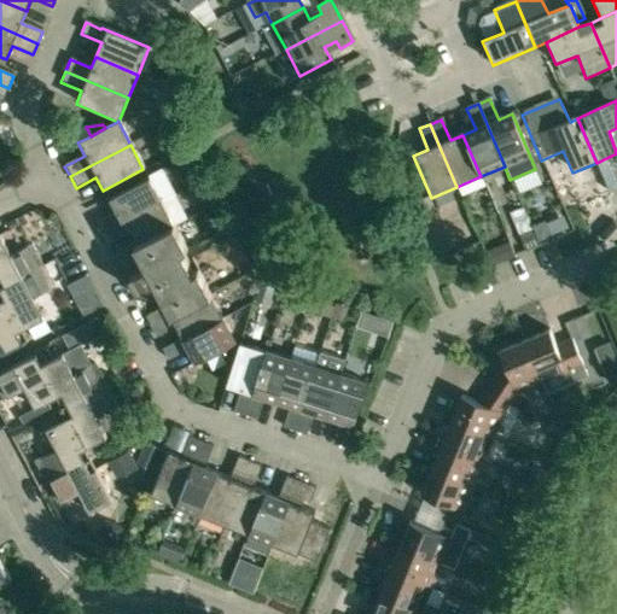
[(95,224),(100,235),(161,204),(149,180),(109,202),(115,214),(95,224)]
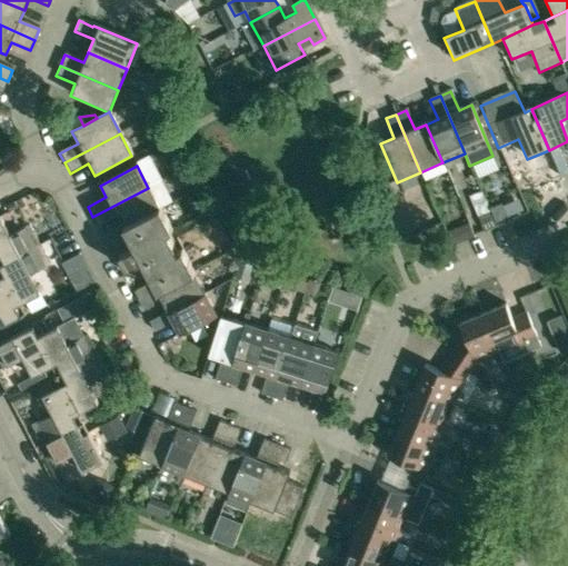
[(117,218),(122,229),(160,209),(148,188),(92,217),(98,228),(117,218)]
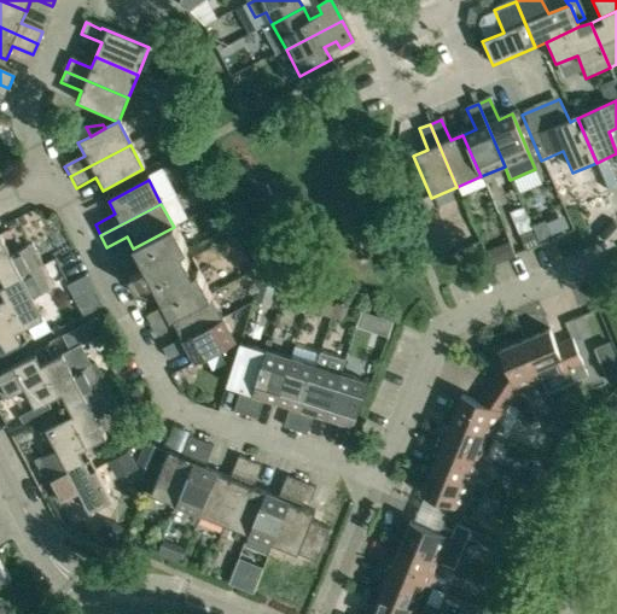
[(513,226),(518,238),(531,233),(522,210),(508,216),(512,226),(513,226)]
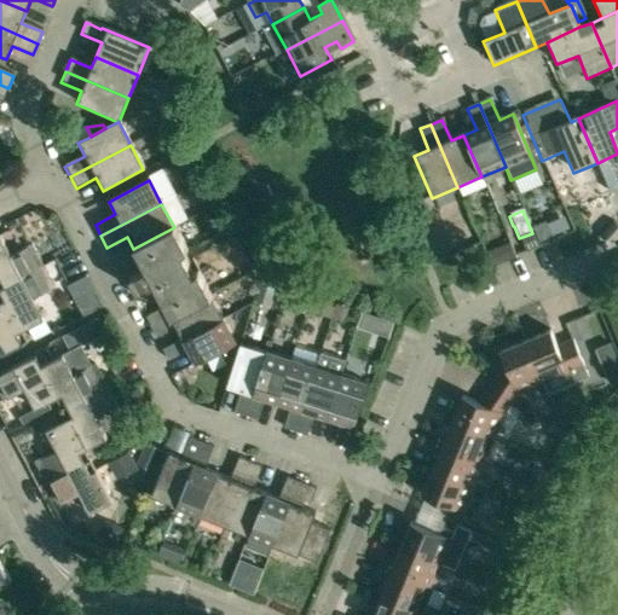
[(552,238),(550,237),(546,225),(544,224),(532,228),(538,244),(552,238)]
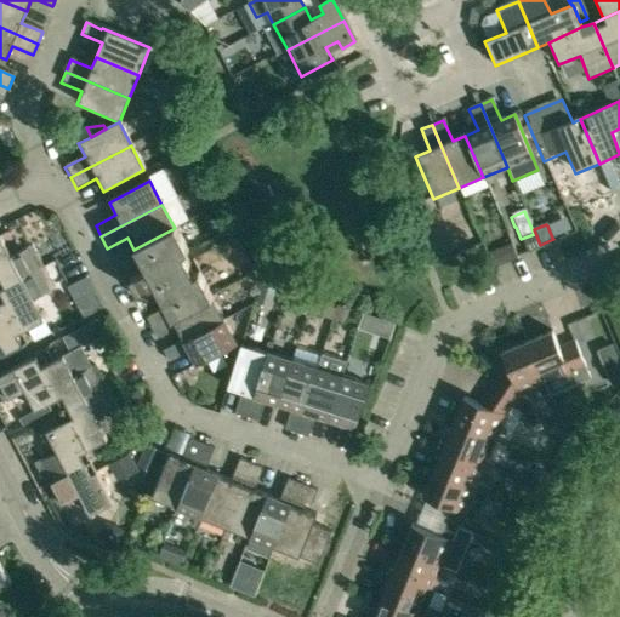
[(151,330),(211,297),(198,273),(193,275),(182,255),(187,252),(175,228),(134,250),(146,272),(128,281),(136,295),(153,286),(165,309),(146,320),(151,330)]
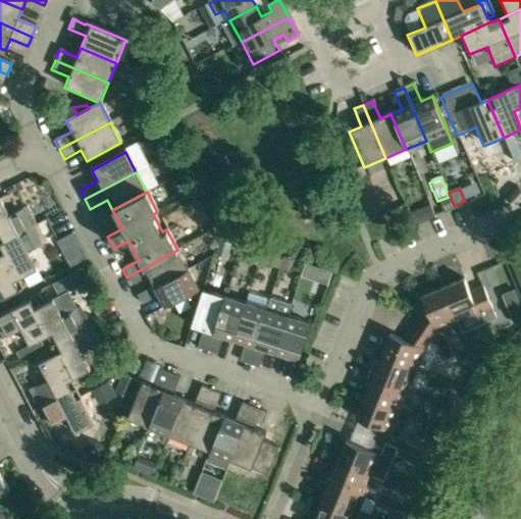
[(0,248),(37,228),(27,208),(8,218),(0,203),(0,248)]
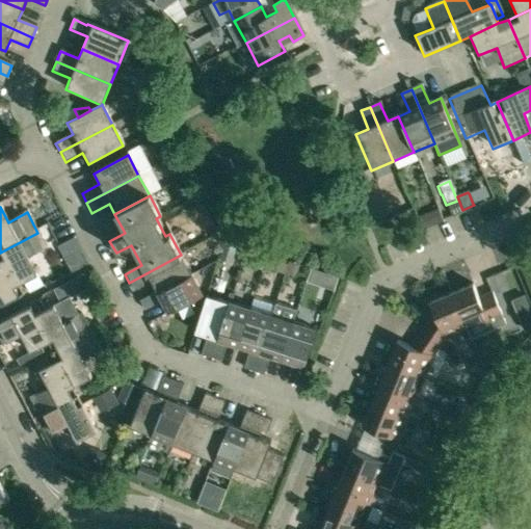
[(434,228),(429,215),(418,220),(422,233),(434,228)]
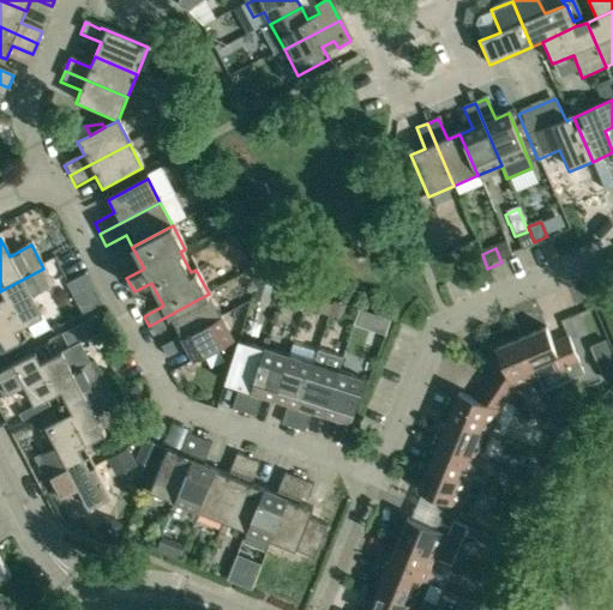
[(612,278),(612,259),(596,267),(604,283),(612,278)]
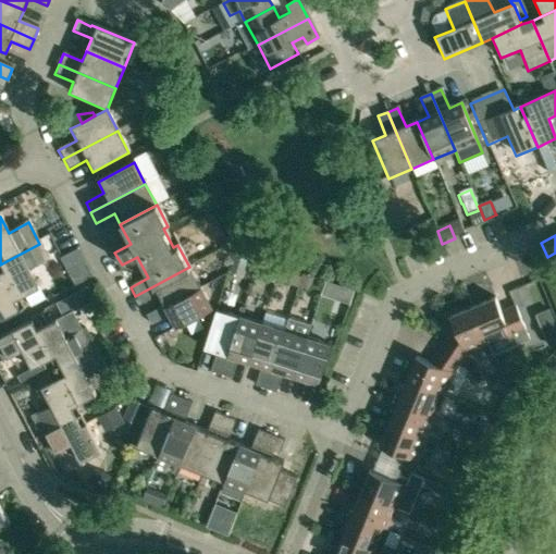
[(39,244),(0,265),(3,271),(20,299),(38,290),(28,271),(48,260),(39,244)]
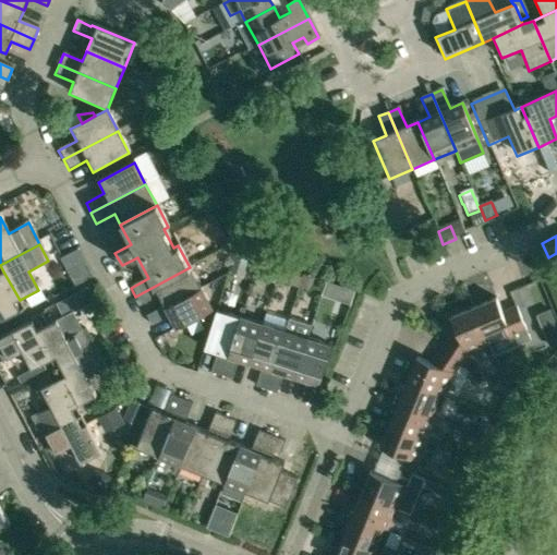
[(60,261),(64,267),(82,257),(77,251),(60,261)]
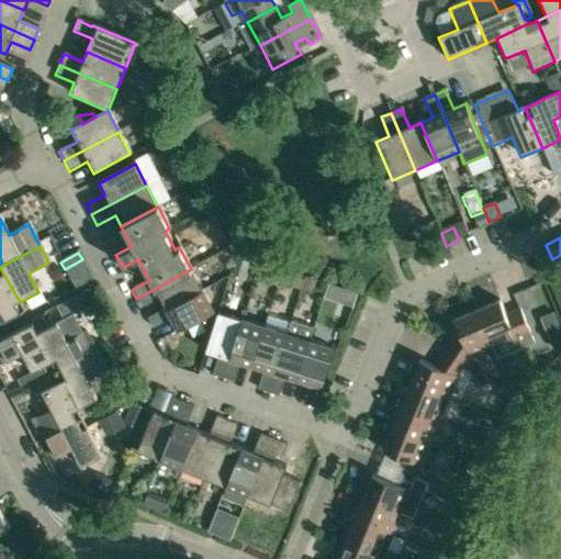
[(277,287),(281,272),(282,271),(259,264),(254,280),(277,287)]
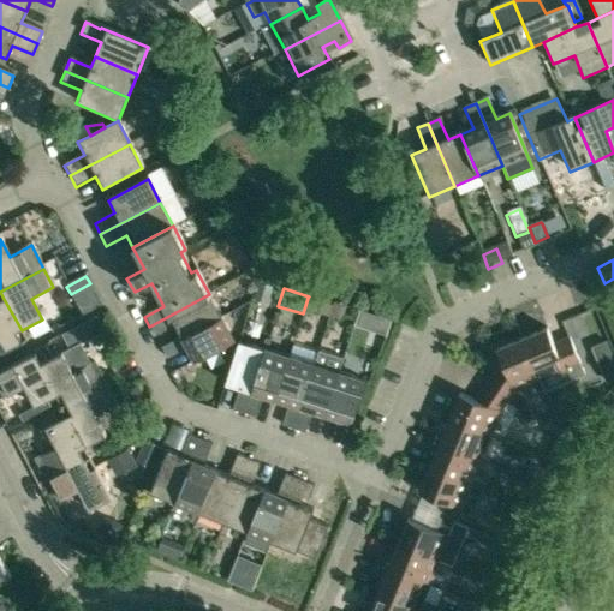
[(160,348),(161,349),(221,318),(209,294),(149,327),(155,337),(174,327),(180,337),(160,348)]
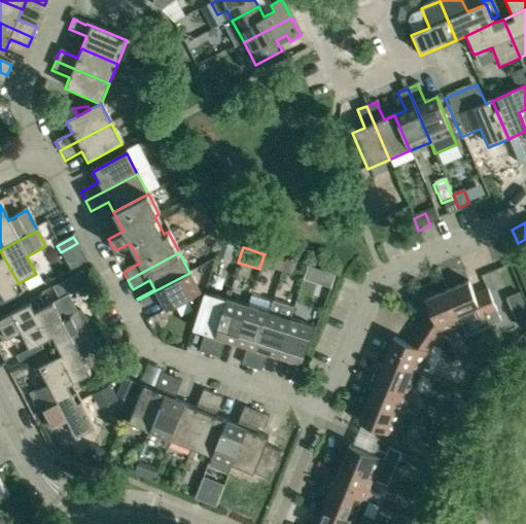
[(19,283),(3,256),(0,258),(0,304),(23,292),(19,283)]
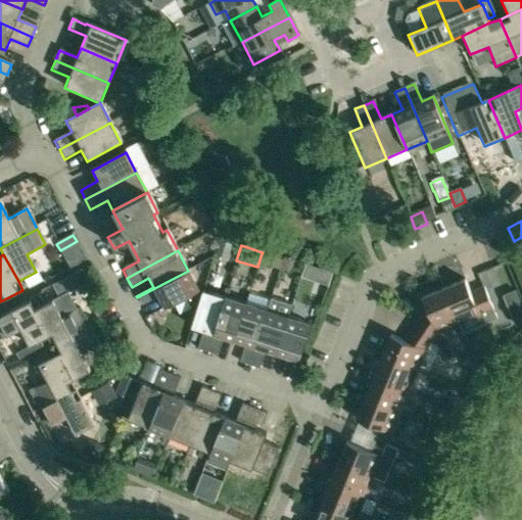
[(58,299),(66,295),(88,283),(82,271),(51,286),(58,298),(58,299)]
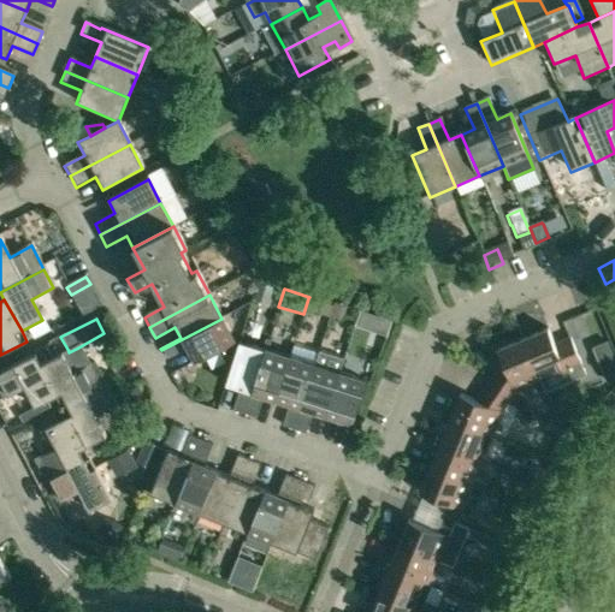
[(234,342),(222,319),(161,350),(167,361),(187,350),(194,363),(234,342)]
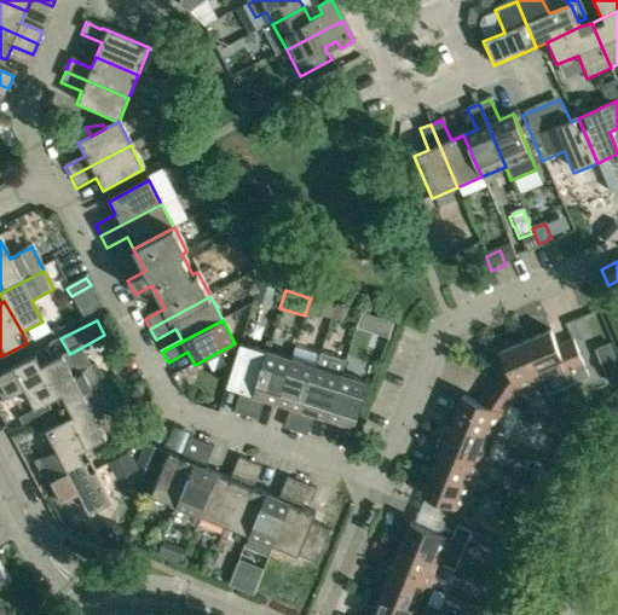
[(587,379),(582,367),(571,342),(556,348),(549,332),(525,343),(542,384),(547,396),(587,379)]
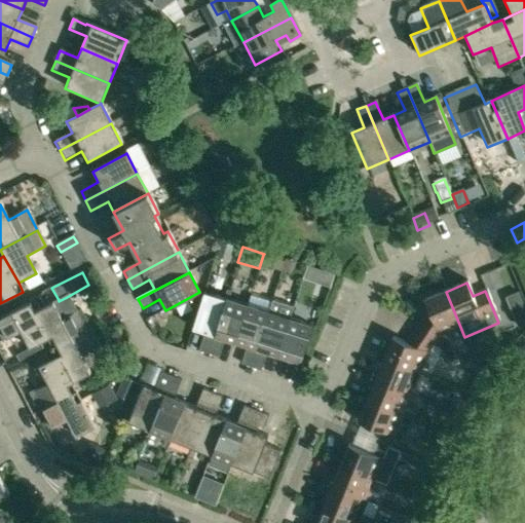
[(460,327),(446,292),(424,301),(428,310),(415,330),(435,343),(439,336),(460,327)]
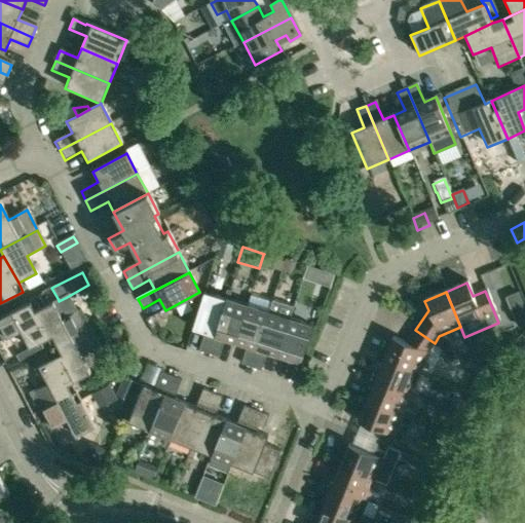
[(524,325),(524,308),(518,292),(504,298),(518,329),(524,325)]
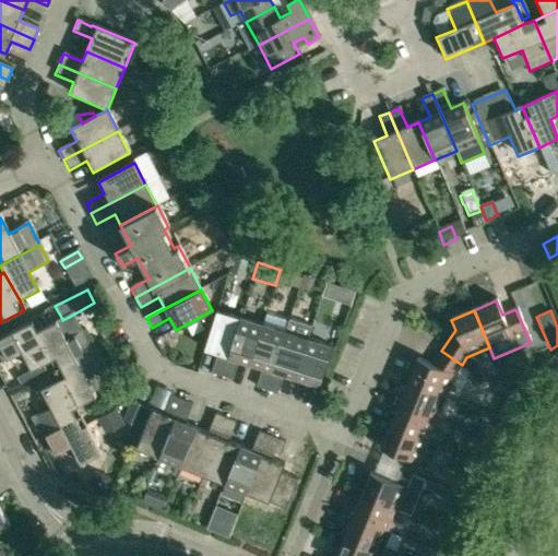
[(221,378),(239,319),(216,311),(204,351),(216,355),(210,375),(221,378)]
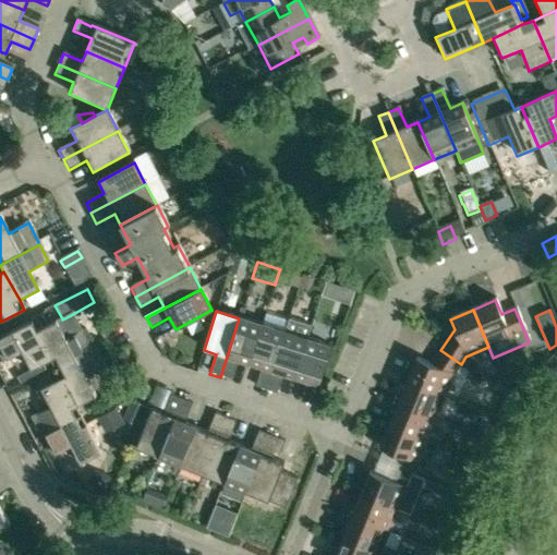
[(239,318),(220,377),(232,381),(238,361),(250,364),(262,325),(239,318)]
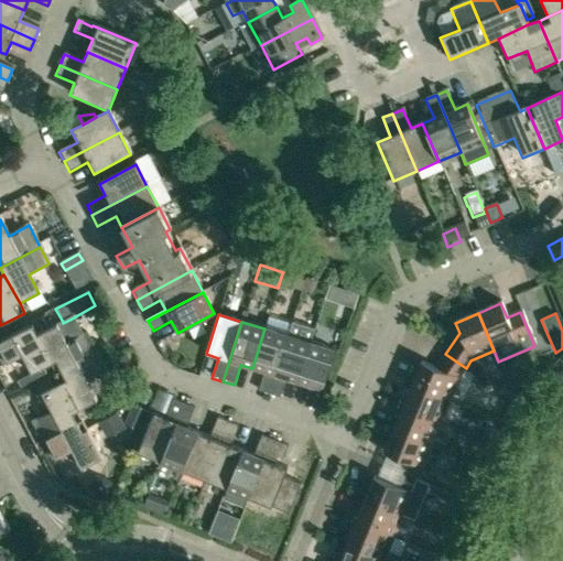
[(288,336),(269,396),(280,399),(285,379),(298,383),(311,343),(314,331),(292,323),(288,336)]
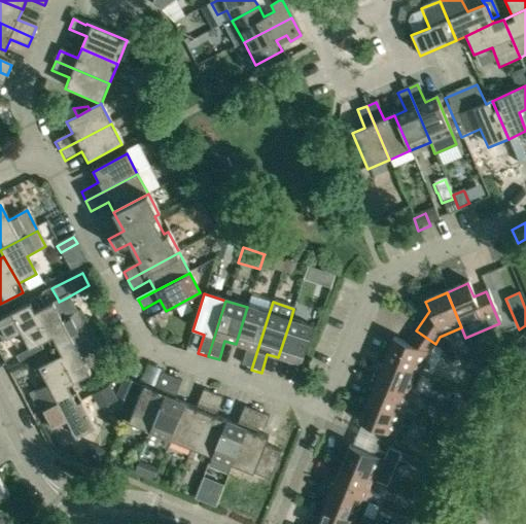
[(47,340),(34,313),(29,304),(0,318),(0,339),(1,342),(20,333),(29,349),(47,340)]
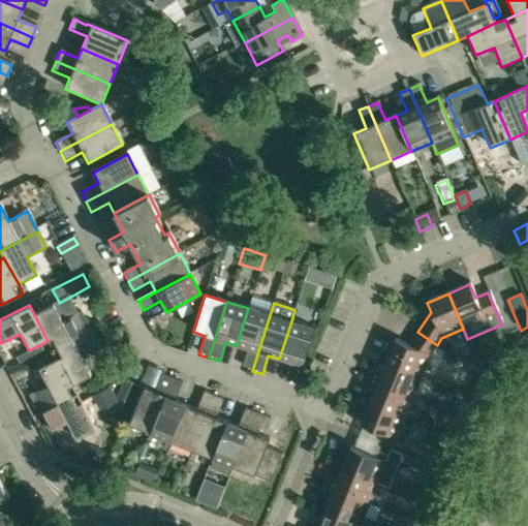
[(52,349),(89,330),(81,312),(62,322),(53,305),(34,314),(48,341),(52,349)]
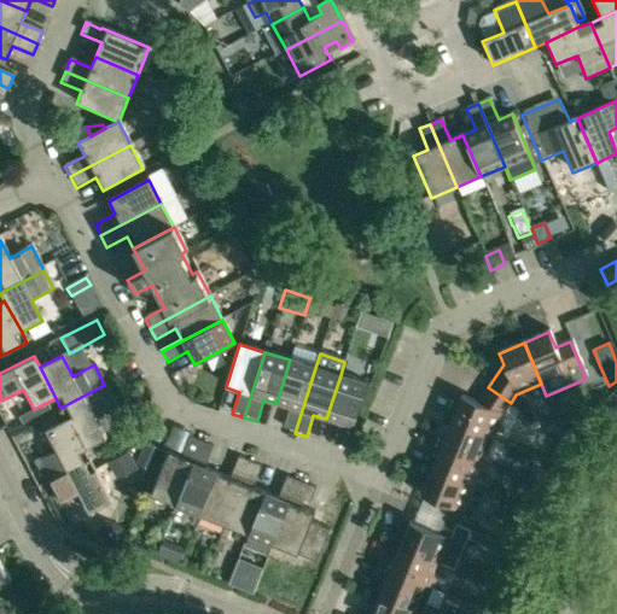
[(290,360),(277,403),(289,408),(283,430),(295,433),(315,368),(290,360)]
